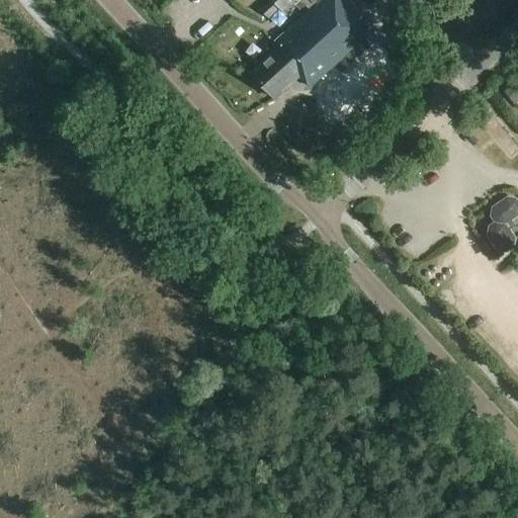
[(370,32),(340,0),(299,0),(309,9),(271,45),(275,49),(250,71),(275,98),(300,76),(311,87),(370,32)]
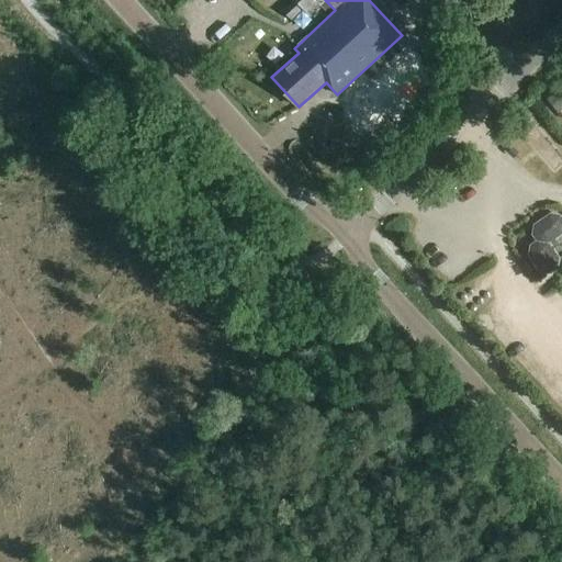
[(290,0),(280,10),(292,22),(305,10),(310,15),(325,0),(290,0)]
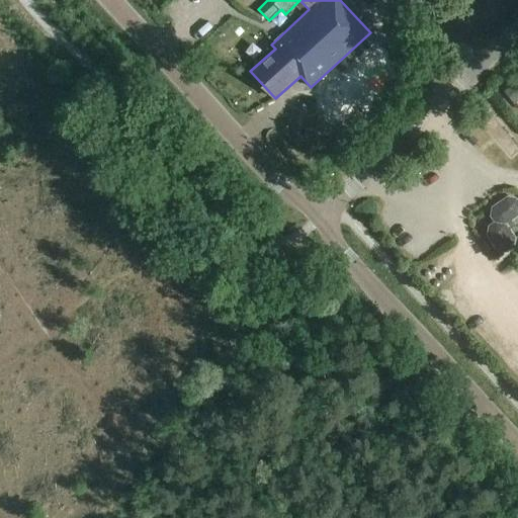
[(454,0),(462,12),(478,4),(475,0),(454,0)]
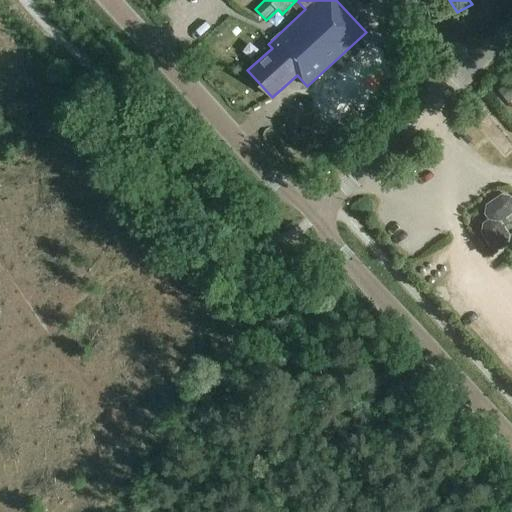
[(343,79),(324,95),(344,120),(363,104),(343,79)]
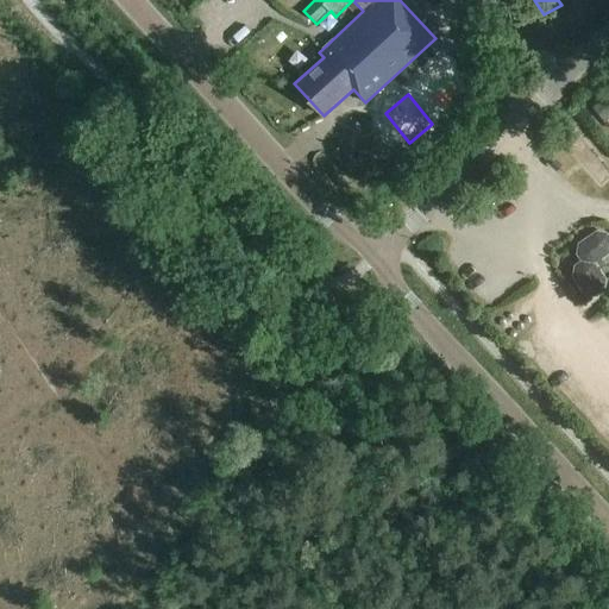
[(596,295),(603,289),(604,280),(598,270),(606,265),(601,258),(608,251),(608,238),(607,234),(597,233),(581,245),(579,255),(584,262),(577,267),(575,276),(586,293),(596,295)]
